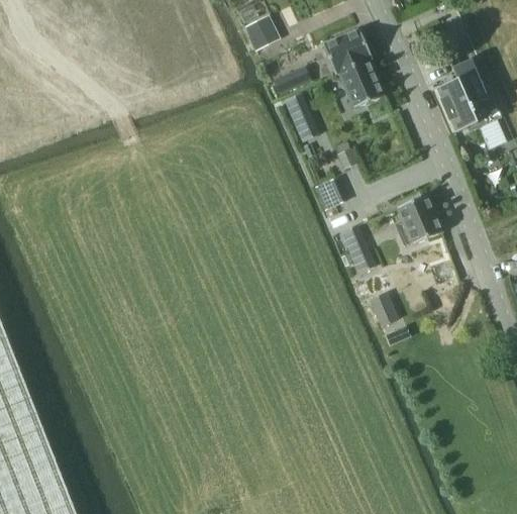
[(278,37),(267,15),(246,26),(257,47),(278,37)]
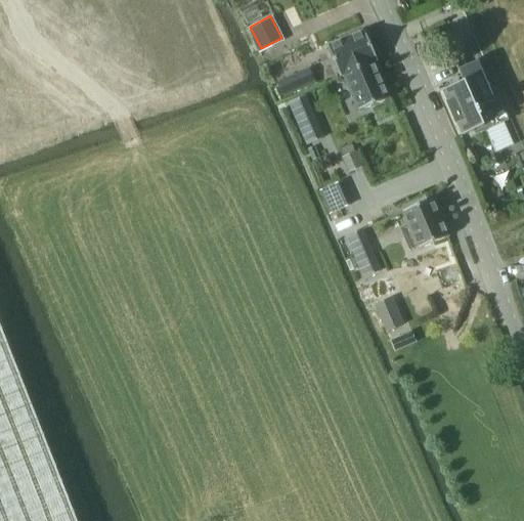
[(340,75),(344,74),(374,60),(378,58),(364,29),(326,44),(340,75)]
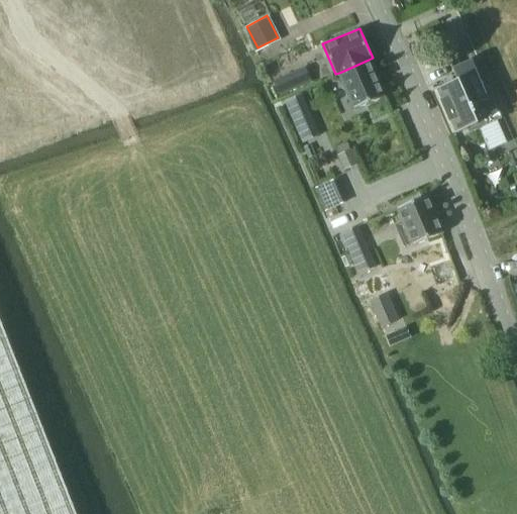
[(495,114),(472,59),(451,67),(456,78),(435,87),(445,109),(447,108),(453,123),(451,124),(454,131),(495,114)]
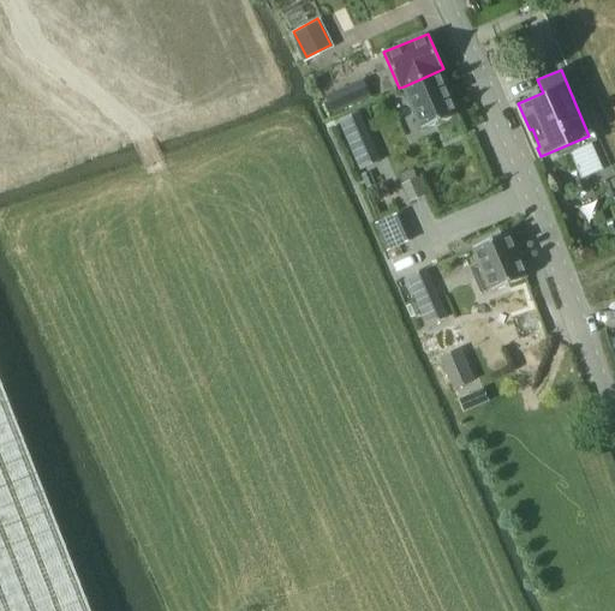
[(457,113),(439,71),(404,87),(422,129),(457,113)]
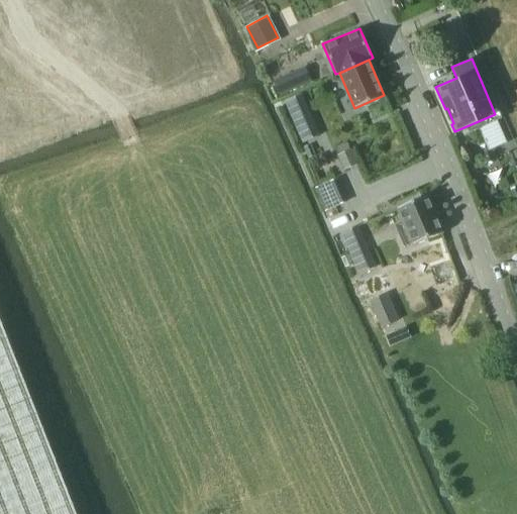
[(304,66),(291,72),(297,85),(310,79),(304,66)]
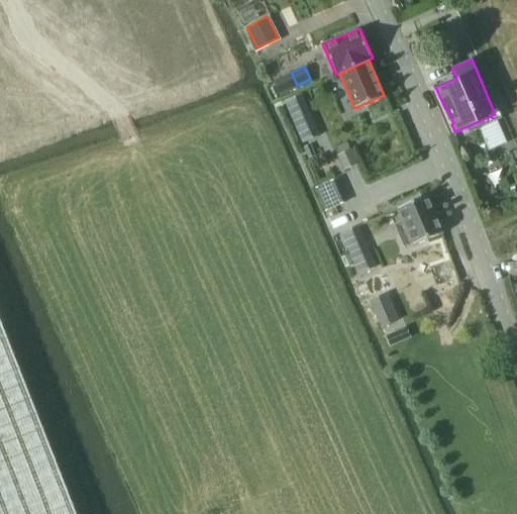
[(285,99),(297,125),(311,119),(300,93),(285,99)]
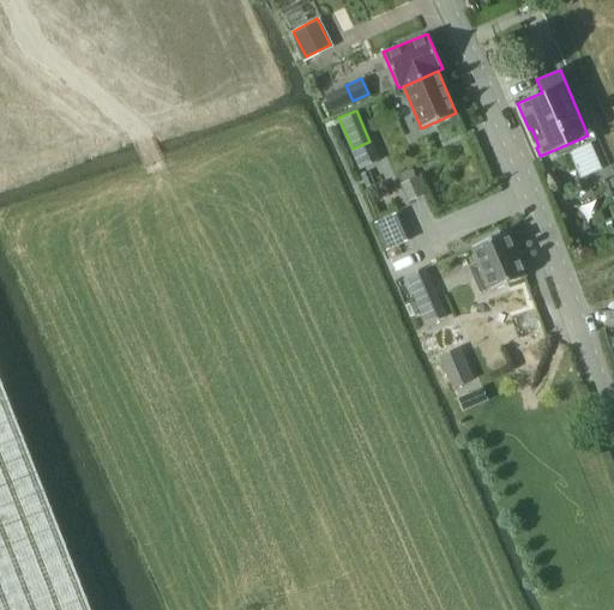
[(491,290),(527,275),(507,230),(471,246),(491,290)]
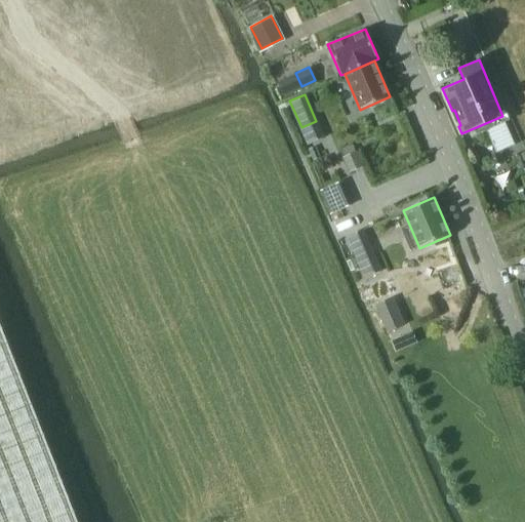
[(358,262),(373,254),(362,228),(347,235),(358,262)]
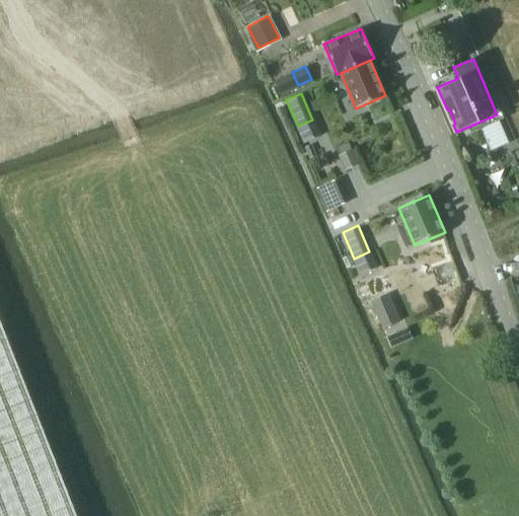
[(77,515),(0,319),(0,515),(77,515)]
